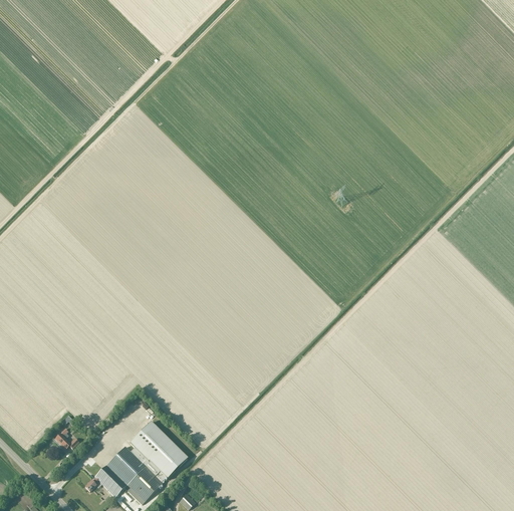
[(166,476),(167,478),(187,457),(152,424),(154,422),(152,420),(150,422),(150,421),(130,441),(147,458),(142,462),(161,481),(166,476)]
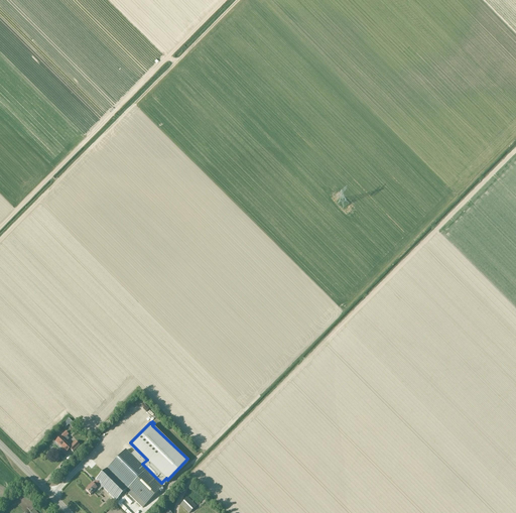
[(62,435),(68,430),(66,429),(55,439),(66,450),(70,445),(73,450),(79,442),(75,438),(70,443),(62,435)]
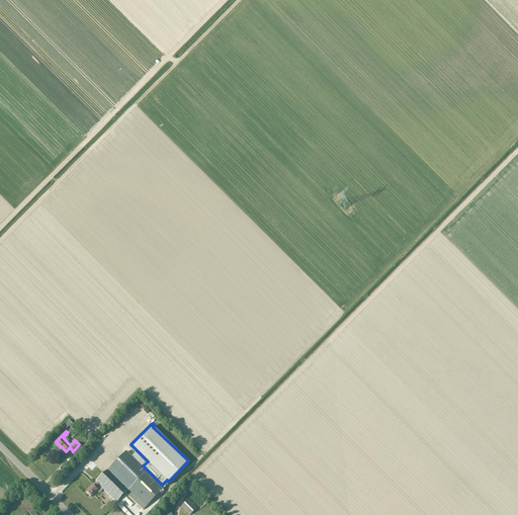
[(95,480),(96,481),(99,484),(116,500),(125,490),(143,507),(163,486),(162,485),(143,465),(125,449),(95,480)]
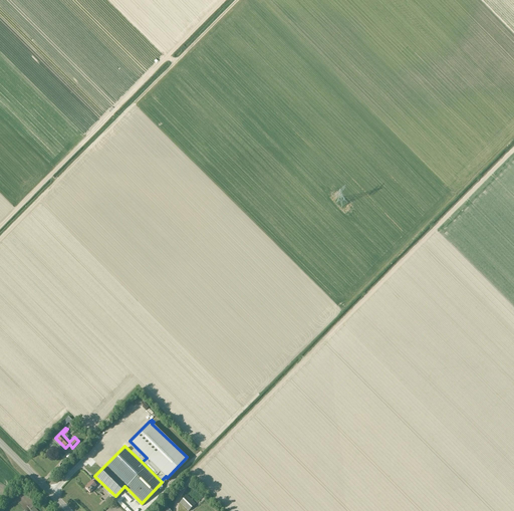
[(91,479),(84,486),(89,491),(96,484),(95,483),(98,480),(95,477),(92,480),(91,479)]
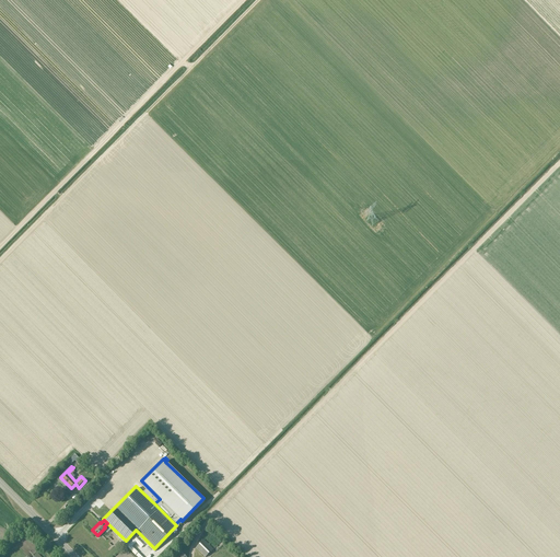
[(205,555),(213,546),(203,536),(195,545),(205,555)]
